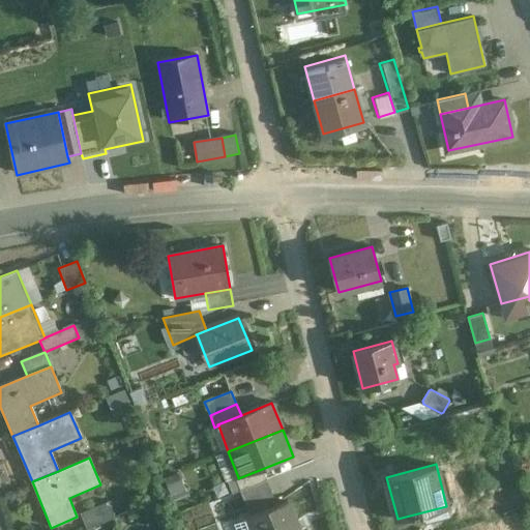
[(262,469),(238,478),(238,477),(235,478),(240,491),(267,480),(262,469)]
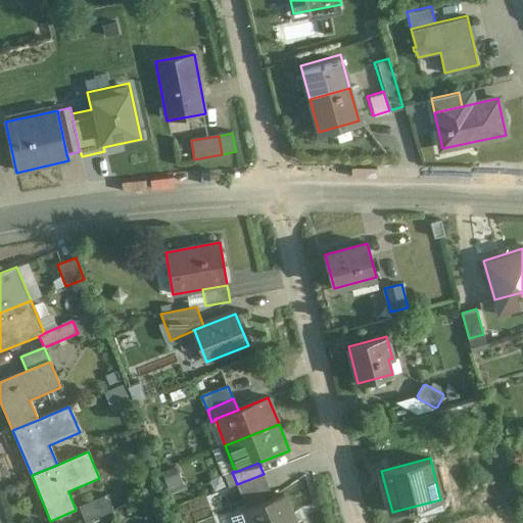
[(264,474),(237,484),(246,510),(274,500),(264,474)]
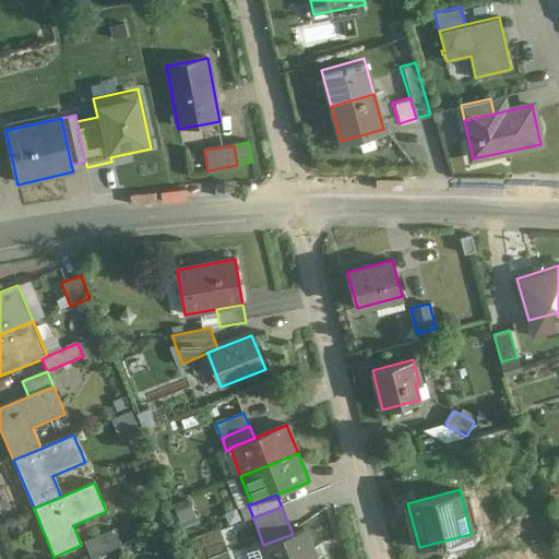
[(114,530),(84,543),(91,558),(92,558),(121,547),(114,530)]
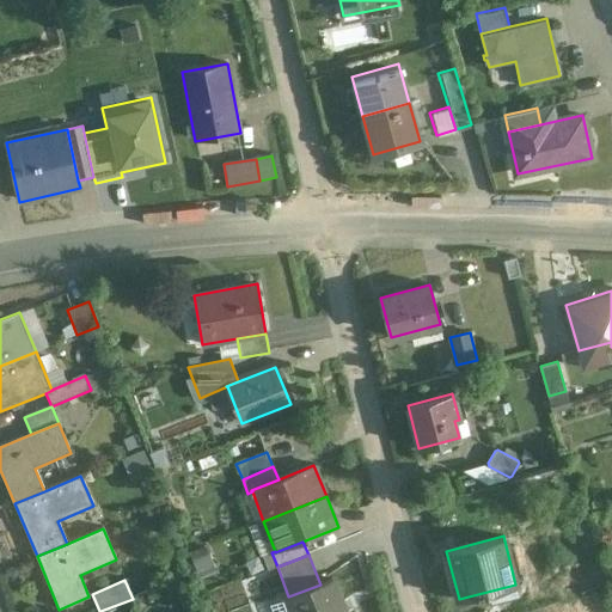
[(288,597),(287,597),(287,599),(270,605),(273,611),(344,611),(332,580),(320,585),(288,597)]
